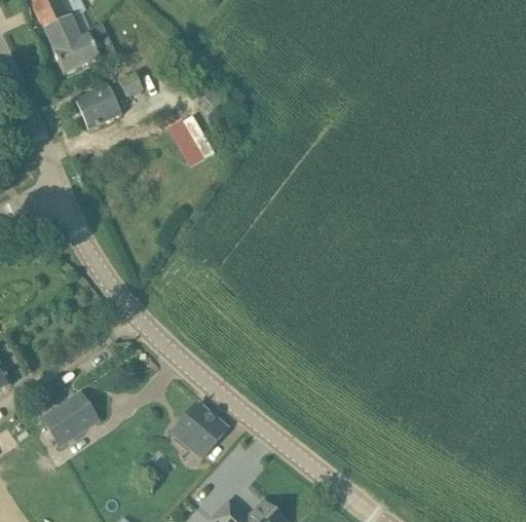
[(84,9),(79,0),(29,0),(63,73),(98,57),(102,64),(117,57),(102,23),(86,30),(88,34),(80,37),(70,15),(84,9)]
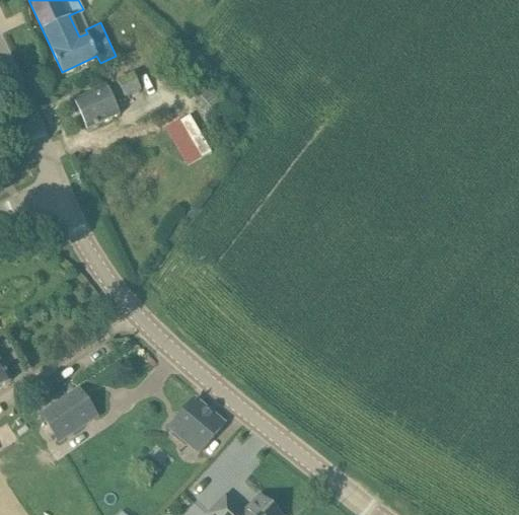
[(142,89),(134,71),(74,98),(87,128),(119,113),(112,96),(124,91),(126,96),(142,89)]
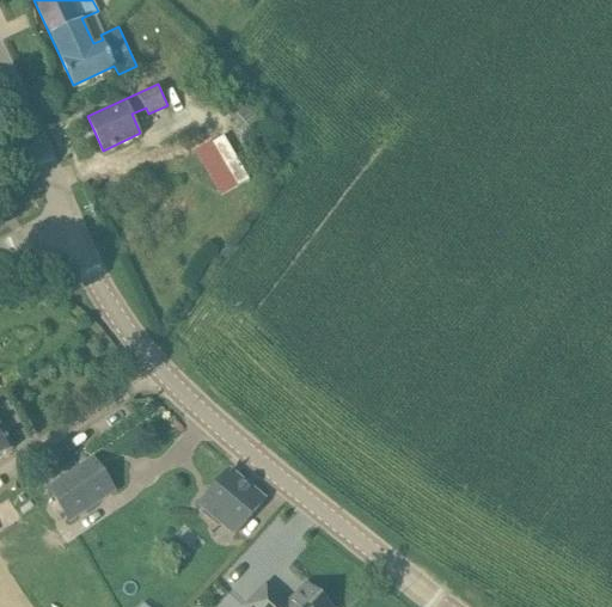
[(262,114),(244,89),(224,105),(242,129),(262,114)]
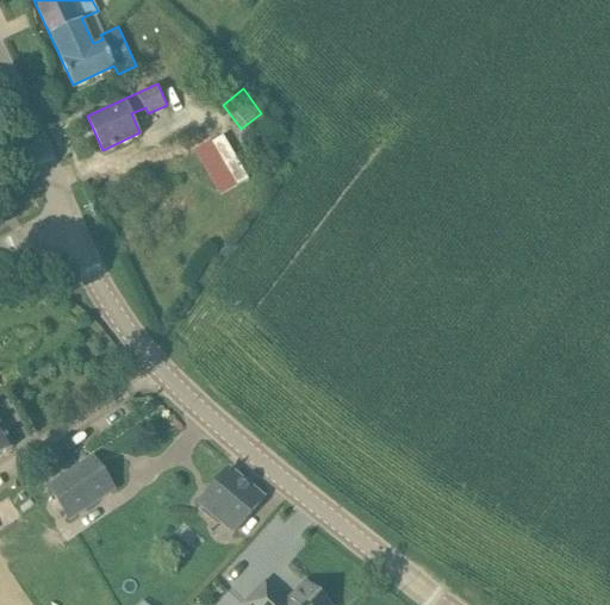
[(0,449),(12,443),(0,423),(0,449)]
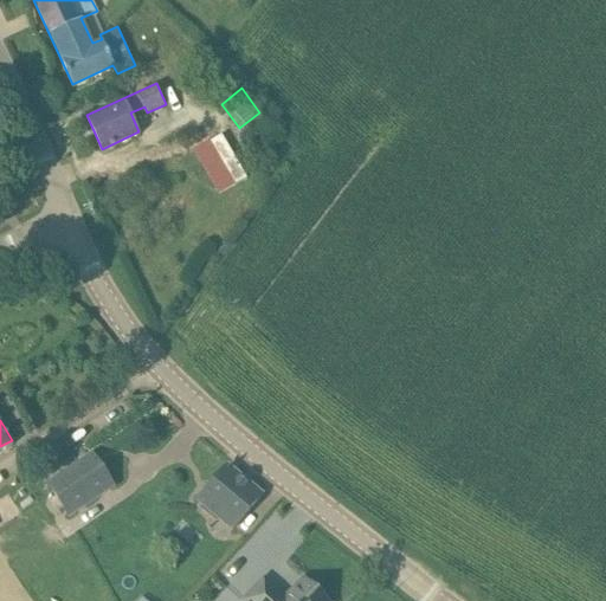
[(113,483),(91,451),(47,480),(69,512),(113,483)]
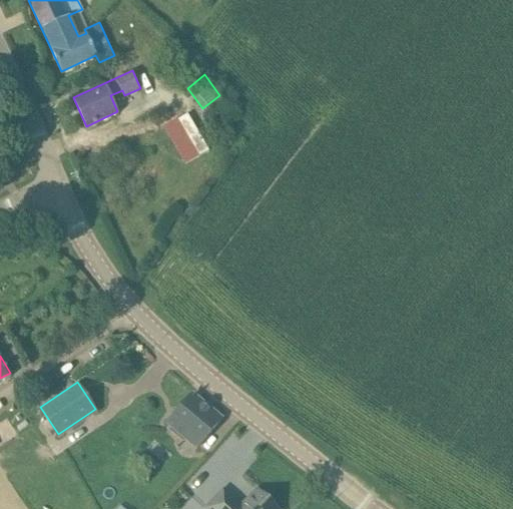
[(220,416),(192,393),(169,421),(197,444),(220,416)]
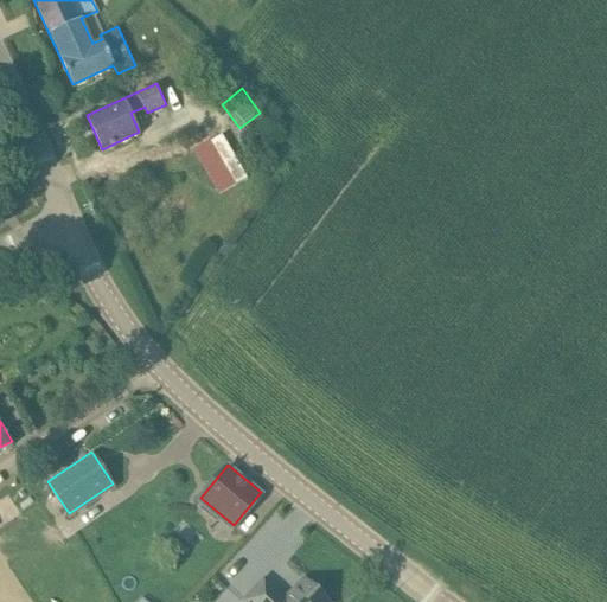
[(331,601),(304,575),(285,595),(263,576),(242,599),(244,601),(331,601)]
